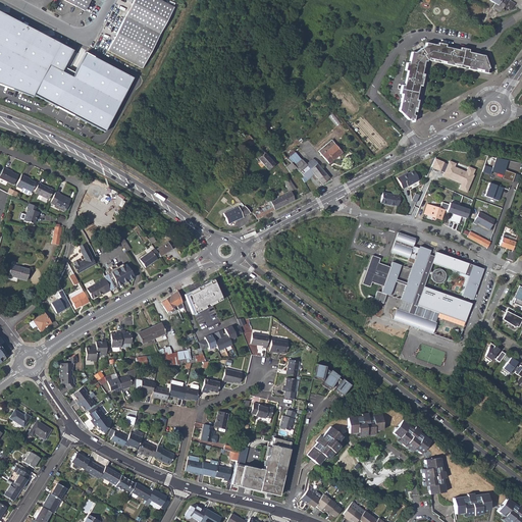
[(89,0),(62,0),(84,11),(89,0)]
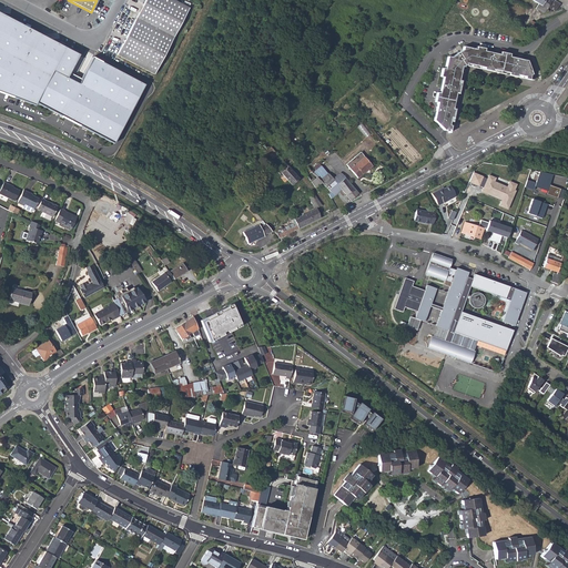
[(145,0),(118,54),(154,74),(189,9),(172,0),(145,0)]
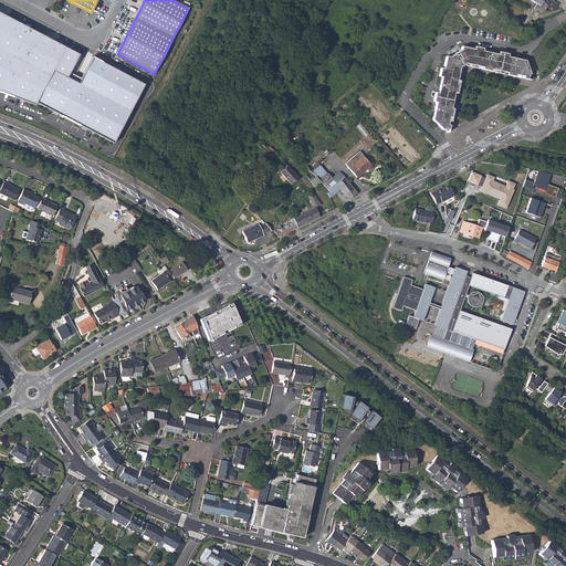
[(552,11),(556,8),(558,4),(551,0),(548,0),(548,1),(546,0),(531,0),(531,1),(536,4),(533,9),(537,14),(543,13),(545,11),(545,9),(546,8),(549,10),(552,11)]
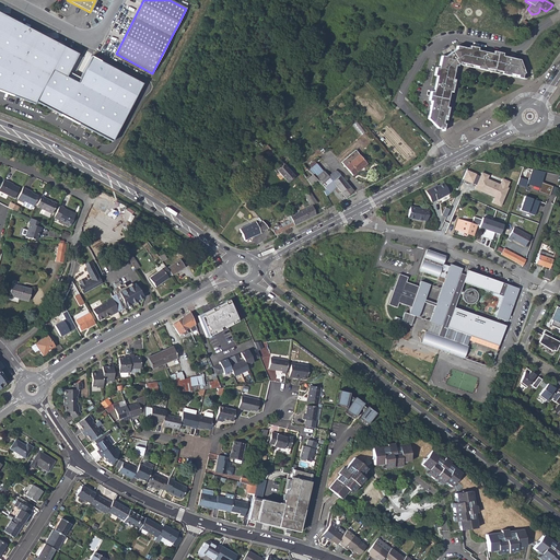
[(56,43),(0,13),(0,90),(34,104),(35,102),(112,142),(142,83),(91,57),(79,79),(77,83),(66,77),(68,72),(78,54),(56,43)]
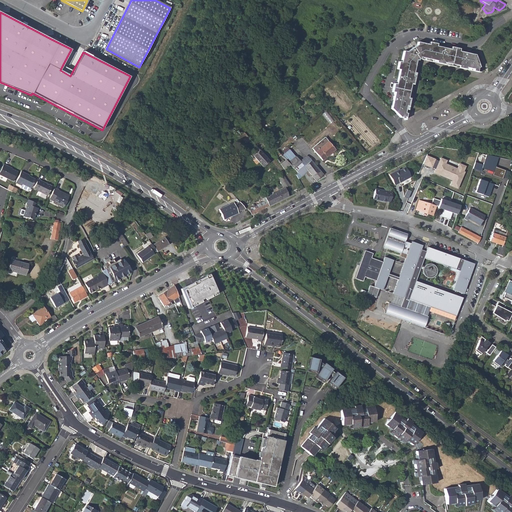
[(418,58),(478,72),(479,67),(473,54),(456,50),(457,48),(448,46),(448,48),(433,45),(434,43),(427,41),(426,44),(415,41),(414,44),(412,47),(410,46),(408,48),(409,49),(407,52),(404,51),(401,62),(399,62),(397,69),(399,70),(396,84),(394,83),(392,92),(394,92),(391,108),(400,118),(405,119),(418,58)]
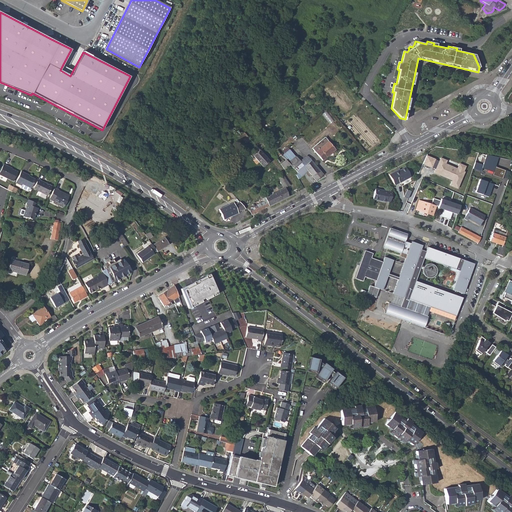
[(60,70),(70,76),(72,72),(62,66),(60,70)]
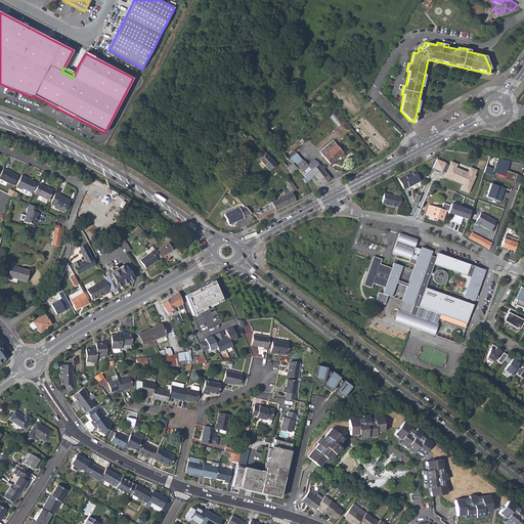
[(252,146),(256,142),(250,136),(244,141),(246,143),(248,142),(252,146)]
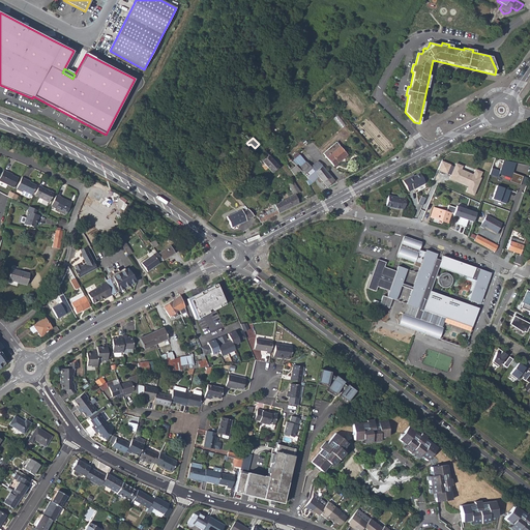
[(323,154),(333,167),(347,155),(336,143),(323,154)]
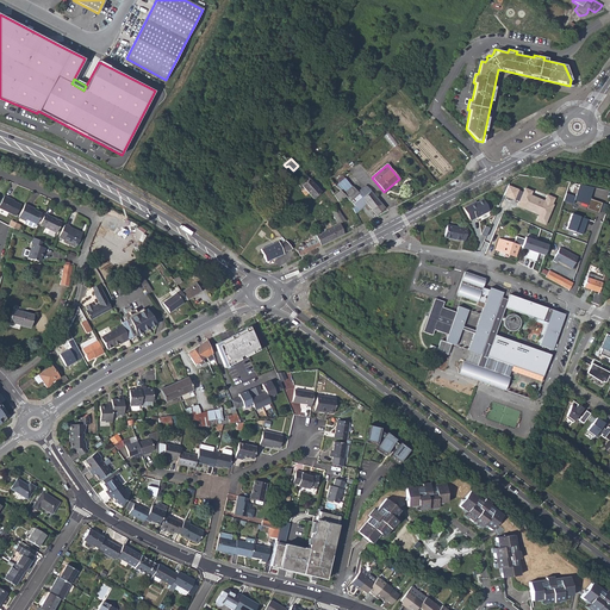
[(305,190),(313,199),(321,192),(307,176),(298,185),(303,191),(305,190)]
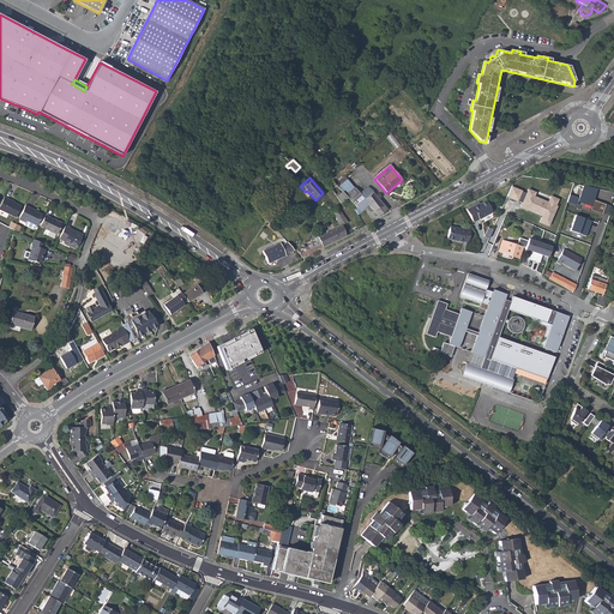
[(332,180),(326,185),(335,196),(341,191),(338,188),(332,180)]
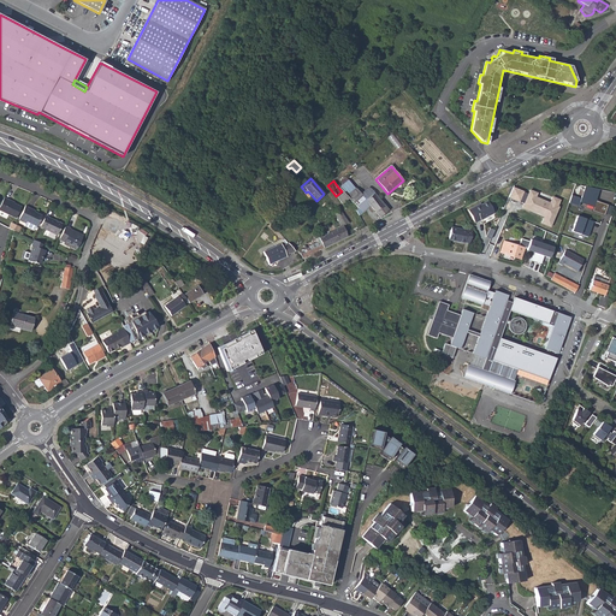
[(342,191),(347,196),(351,191),(344,184),(339,189),(342,191)]
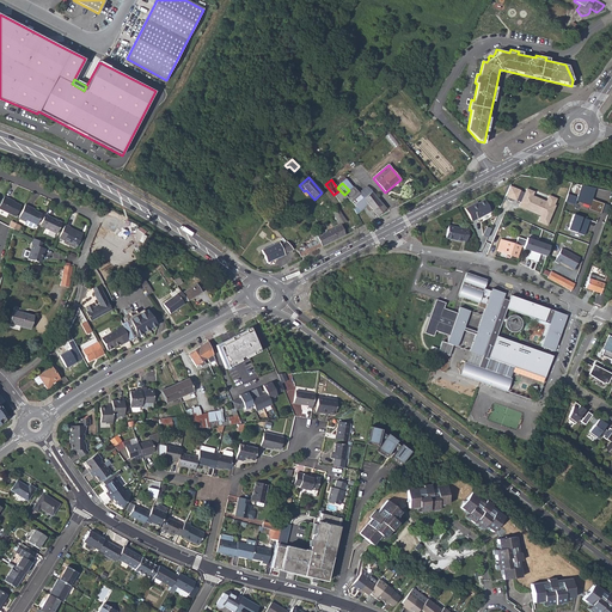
[(591,209),(601,213),(605,203),(593,200),(597,188),(582,184),(579,196),(568,194),(565,201),(576,204),(577,201),(592,206),(591,209)]
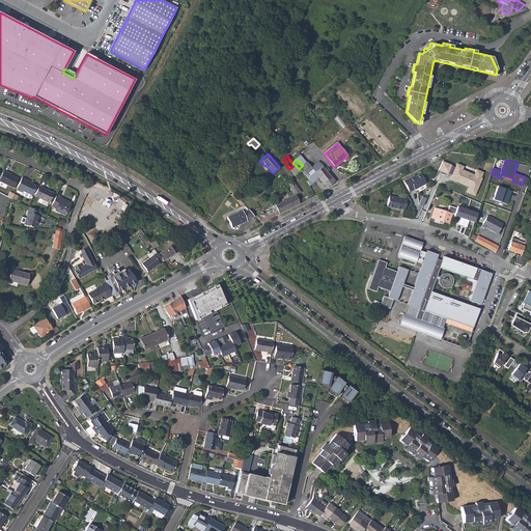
[(443,161),(440,170),(449,174),(453,165),(443,161)]
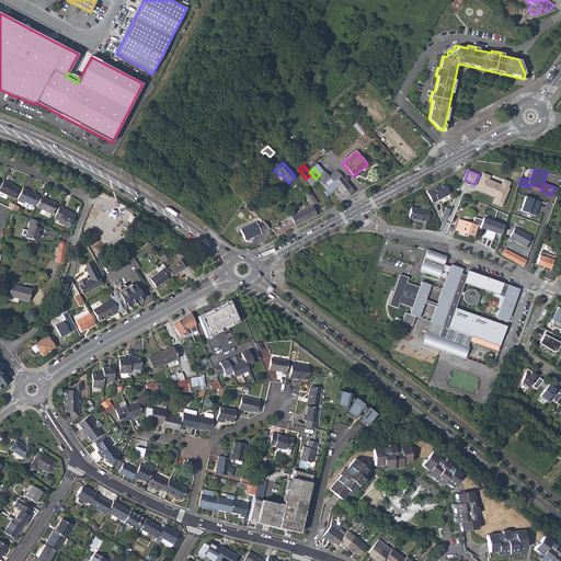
[(338,189),(345,198),(347,196),(354,192),(336,171),(330,176),(324,171),(320,174),(316,179),(318,181),(323,186),(327,191),(324,192),(327,196),(338,189)]
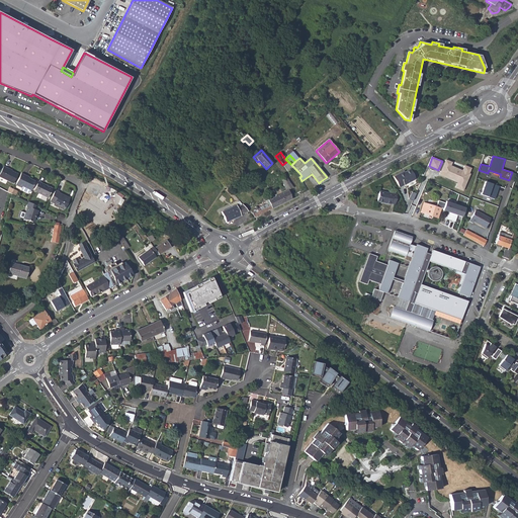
[(455,187),(463,190),(470,174),(469,173),(471,168),(465,165),(462,170),(451,165),(452,162),(446,159),(440,173),(446,175),(445,177),(457,182),(455,187)]
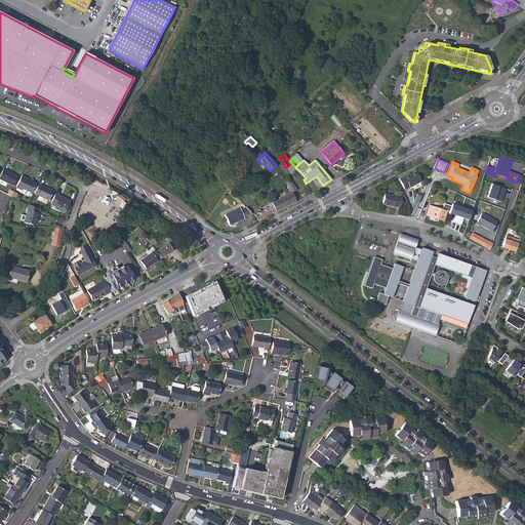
[(291,173),(297,169),(295,167),(291,163),(286,167),(291,173)]
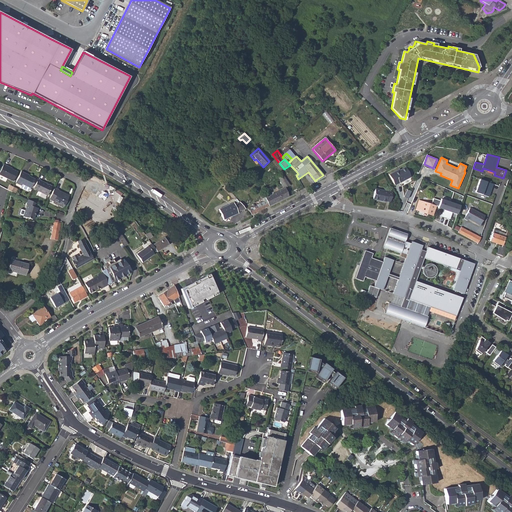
[(7,166),(3,164),(0,171),(0,175),(12,182),(17,172),(11,169),(6,167),(7,166)]
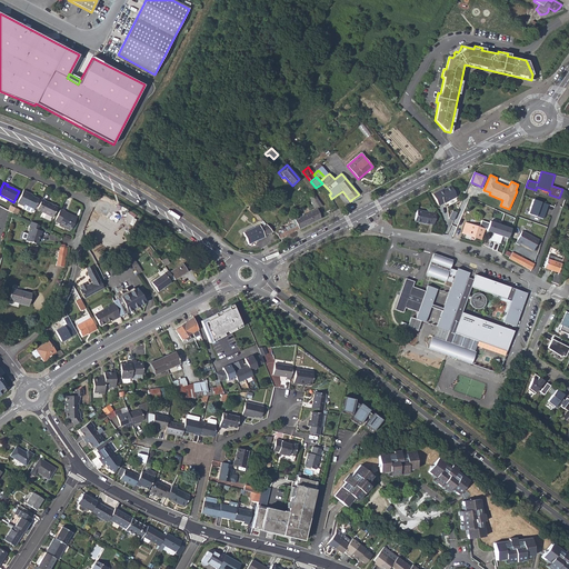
[(432,193),(439,206),(456,197),(450,186),(438,192),(438,190),(432,193)]
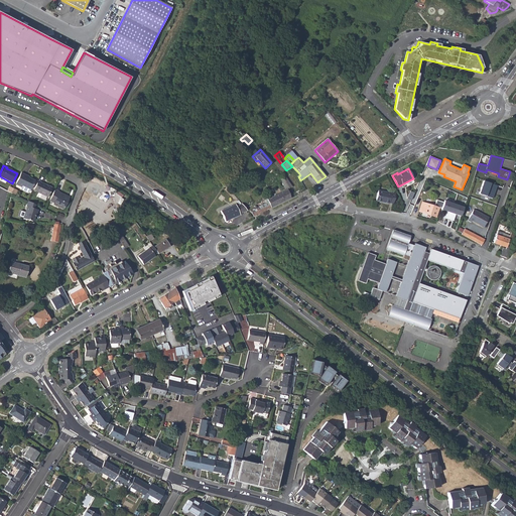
[(270,174),(262,182),(267,187),(269,185),(276,179),(279,176),(272,169),(268,172),(270,174)]
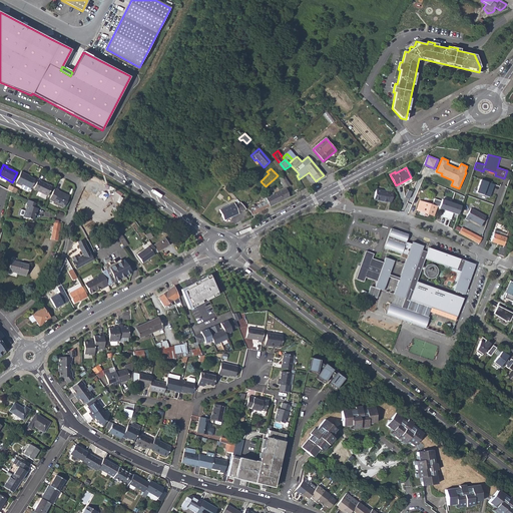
[(26,174),(21,171),(15,183),(15,184),(21,186),(20,188),(27,191),(28,191),(29,189),(30,189),(34,179),(28,176),(25,175),(26,174)]
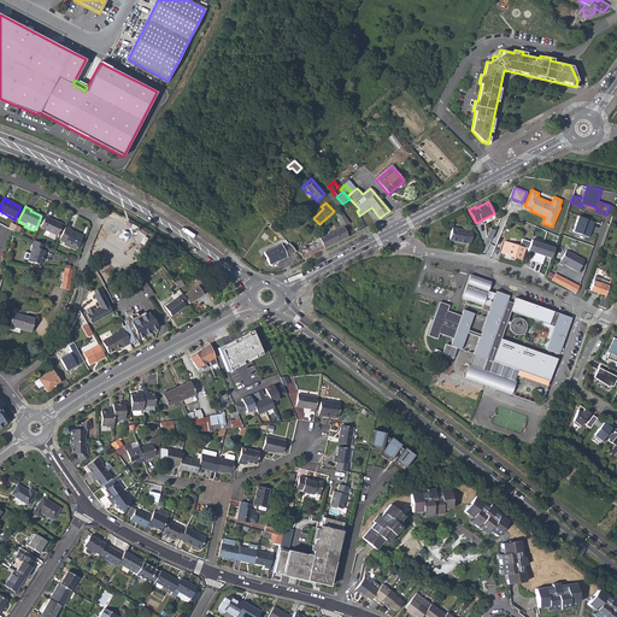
[(334,213),(335,215),(342,228),(344,227),(348,224),(350,224),(339,210),(334,213)]
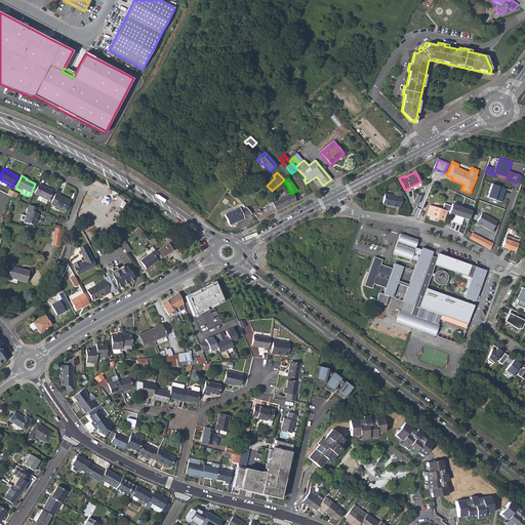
[(488,197),(501,202),(507,189),(493,184),(488,197)]
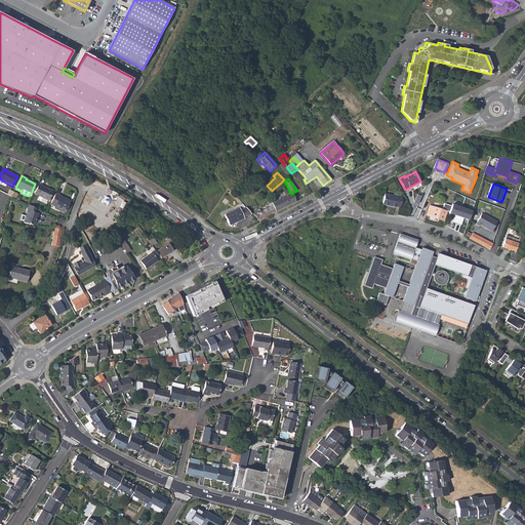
[(53,193),(39,185),(34,194),(48,202),(53,193)]
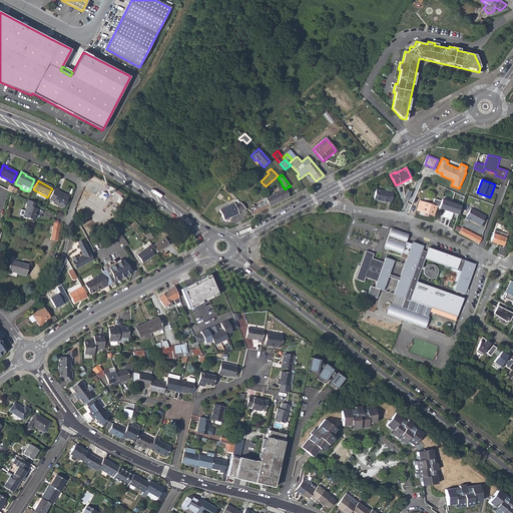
[(251,214),(290,196),(288,192),(286,188),(285,189),(263,199),(264,201),(248,209),(251,214)]
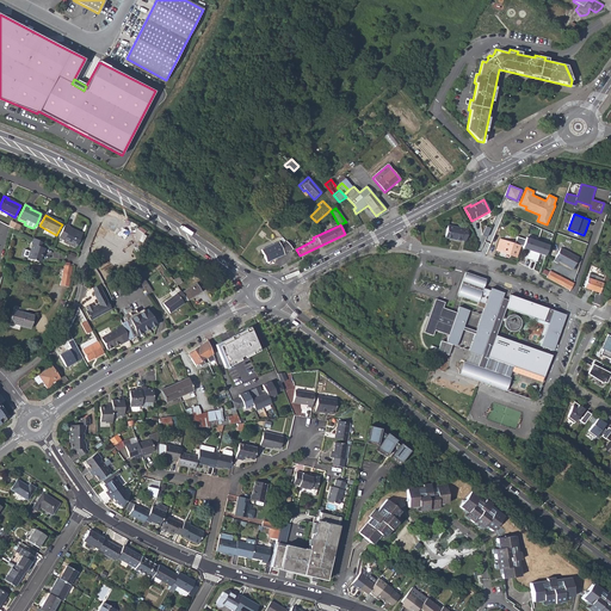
[(448,224),(445,238),(460,241),(461,240),(466,241),(468,229),(448,224)]
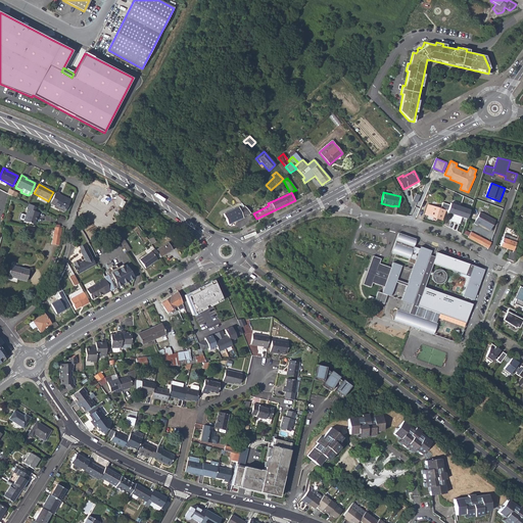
[(59,195),(55,193),(50,204),(54,206),(54,208),(63,212),(64,212),(69,202),(62,198),(60,198),(58,197),(59,195)]
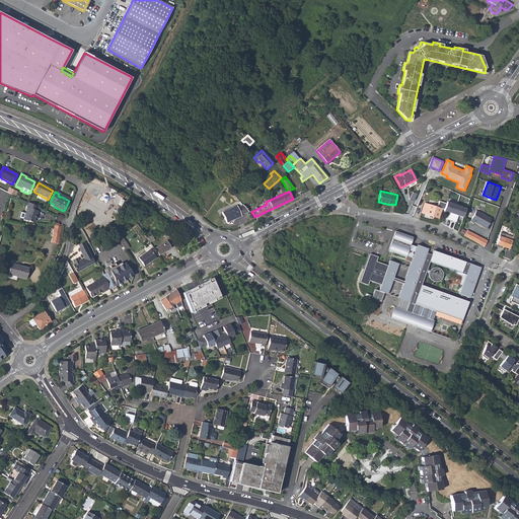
[(449,200),(445,211),(465,218),(469,206),(449,200)]
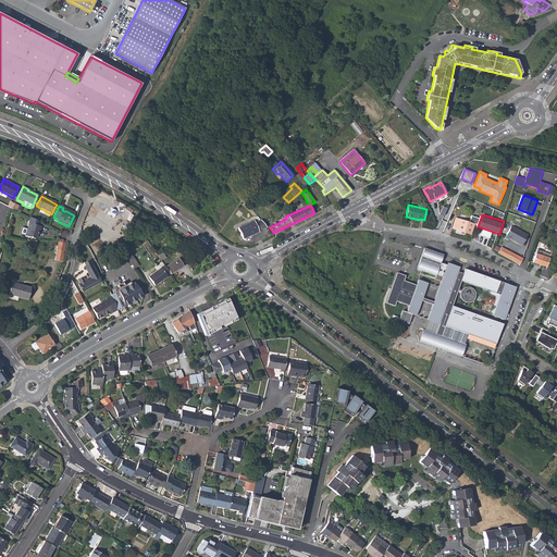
[(98,227),(110,235),(118,223),(104,215),(100,223),(98,227)]
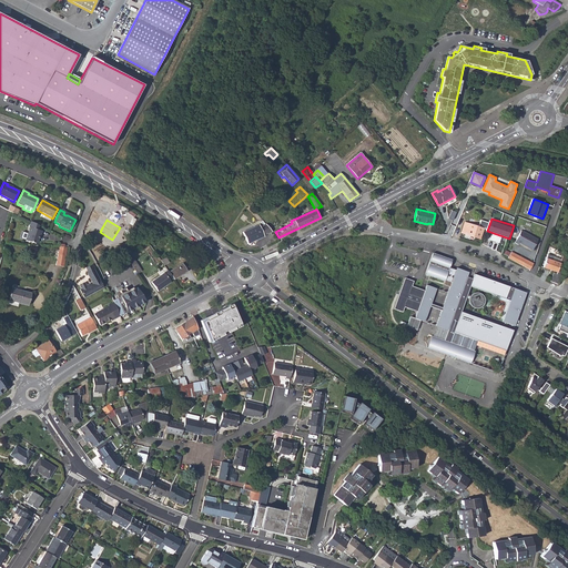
[(40,227),(30,222),(29,229),(28,234),(22,233),(20,240),(26,242),(34,244),(37,243),(39,236),(40,236),(41,232),(39,231),(40,227)]
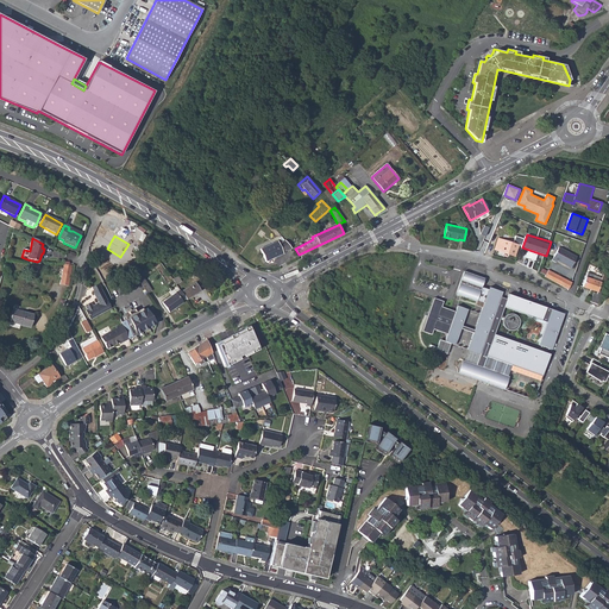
[(516,248),(518,249),(519,245),(498,238),(495,249),(514,256),(516,248)]
